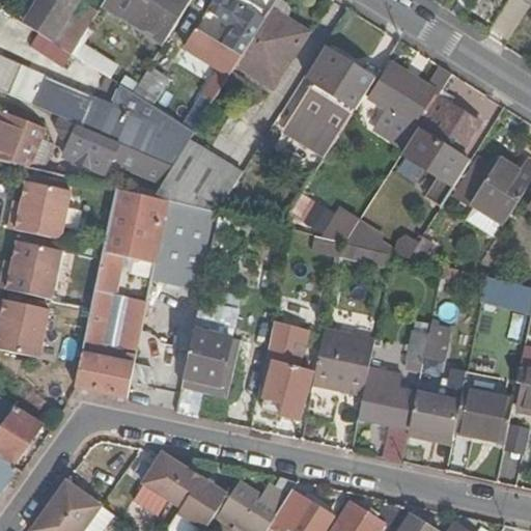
[(31,16),(24,27),(51,44),(78,0),(40,0),(37,6),(31,16)]
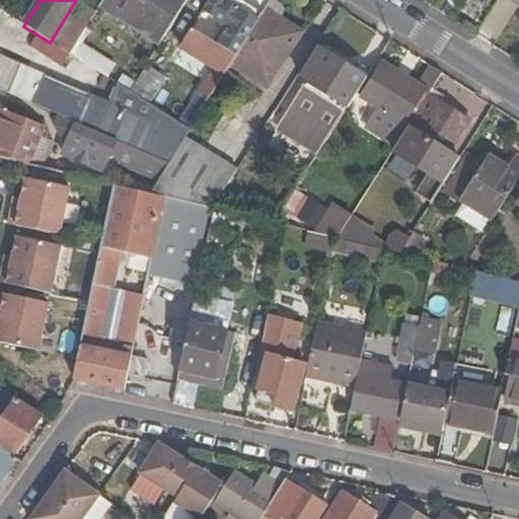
[(88,23),(101,3),(102,0),(93,0),(62,49),(70,54),(88,23)]
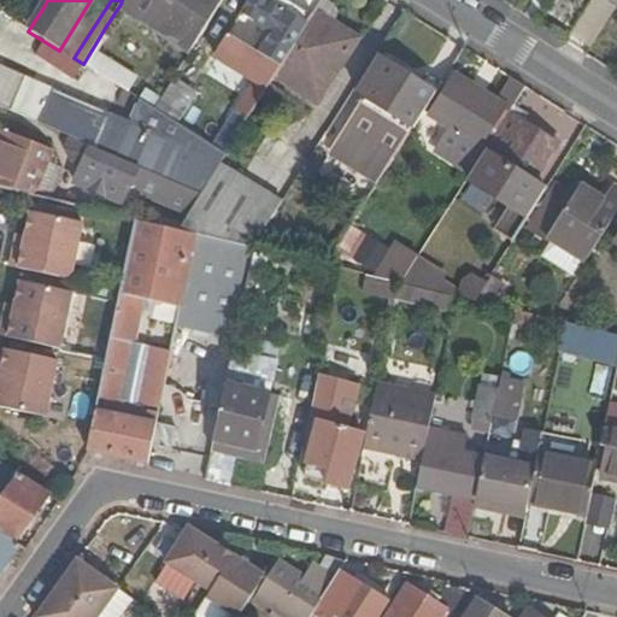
[(192,51),(223,0),(122,0),(121,4),(192,51)]
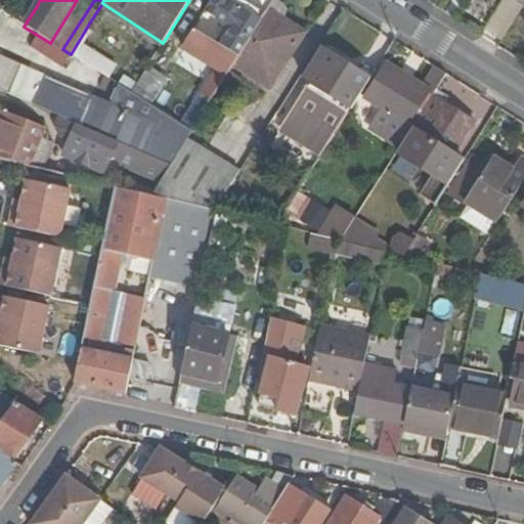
[(281,7),(273,0),(273,1),(262,18),(254,32),(237,57),(231,68),(268,90),(301,38),(280,26),(281,22),(285,14),(281,7)]
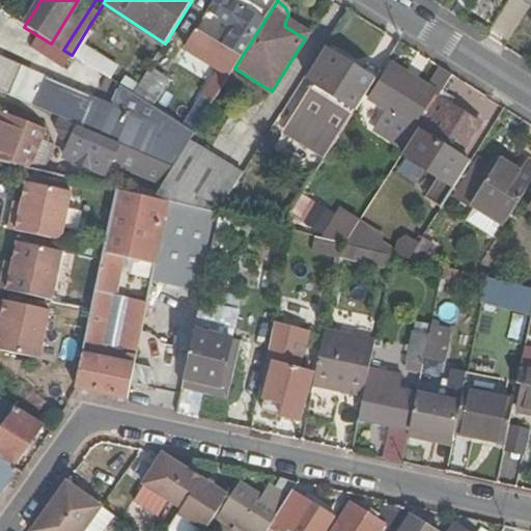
[(266,19),(277,1),(275,0),(258,0),(252,10),(266,19)]
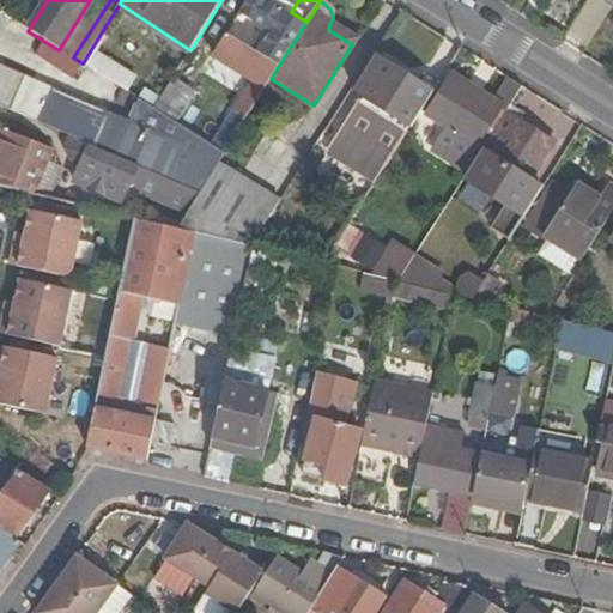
[(37,2),(30,13),(36,18),(43,7),(37,2)]
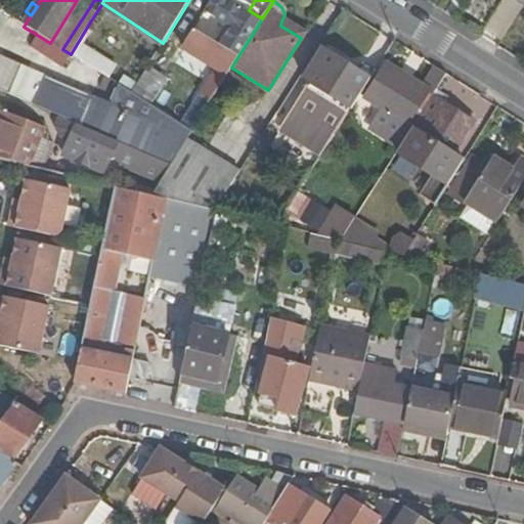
[(231,28),(234,23),(208,6),(205,11),(231,28)]
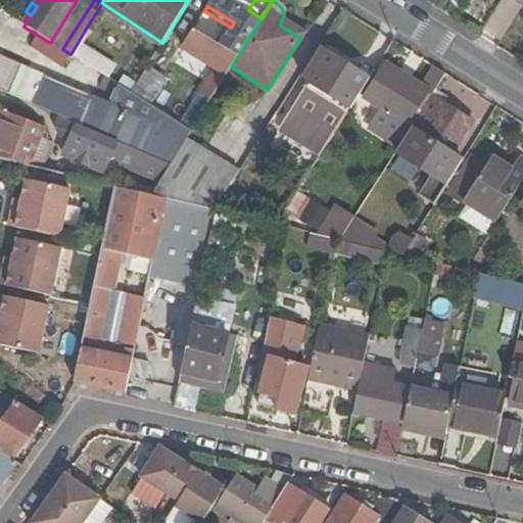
[(192,31),(220,47),(231,28),(204,11),(192,31)]
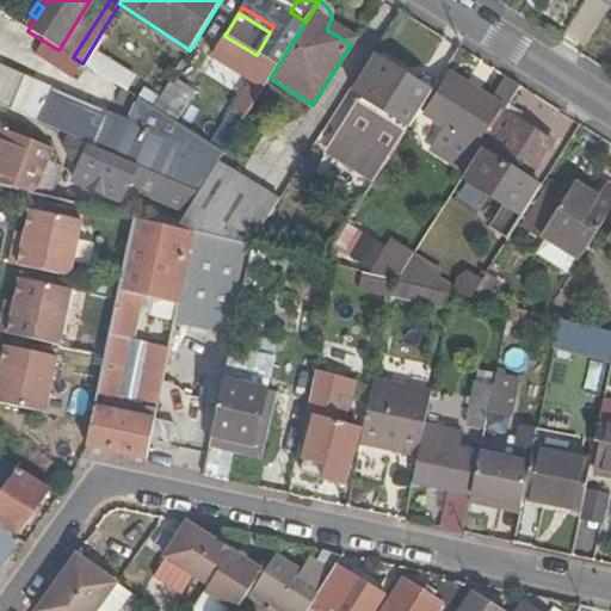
[(257,55),(277,67),(296,37),(275,25),(273,26),(270,32),(257,55)]
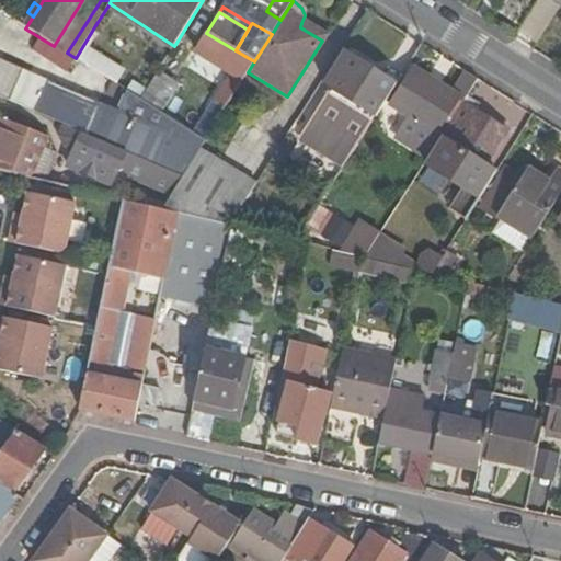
[(106,32),(95,25),(76,58),(86,64),(106,32)]
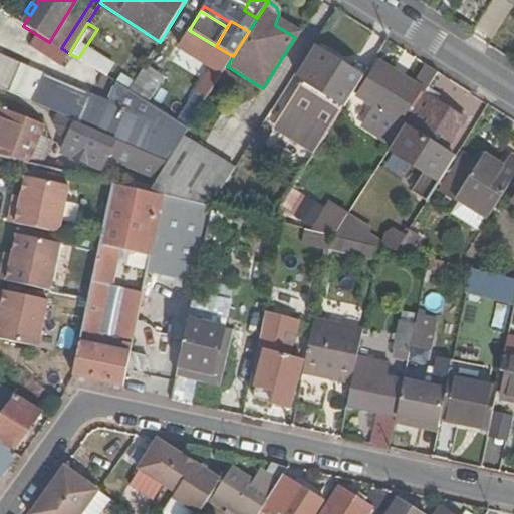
[(195,95),(205,100),(212,89),(227,66),(233,56),(216,46),(189,30),(179,48),(211,68),(195,95)]
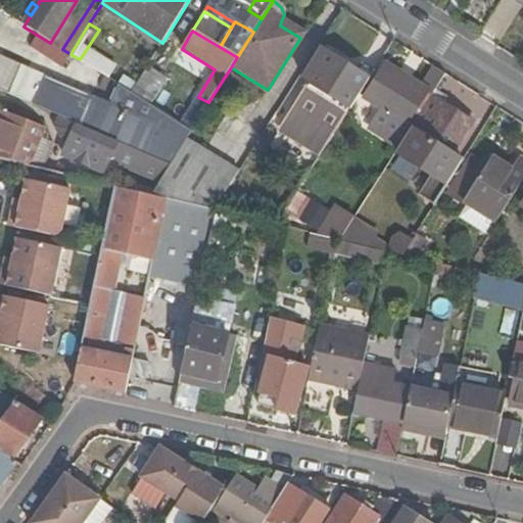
[(290,165),(307,177),(368,81),(357,74),(325,53),(313,75),(307,73),(304,77),(308,81),(307,83),(331,99),(290,165)]
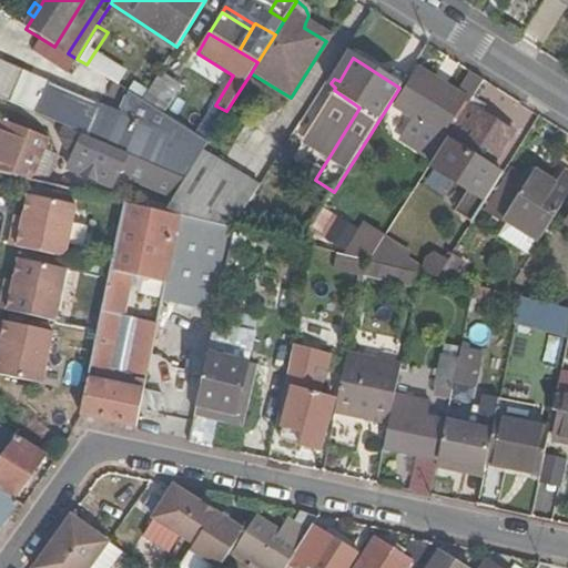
[(0,63),(0,100),(8,103),(21,73),(0,63)]
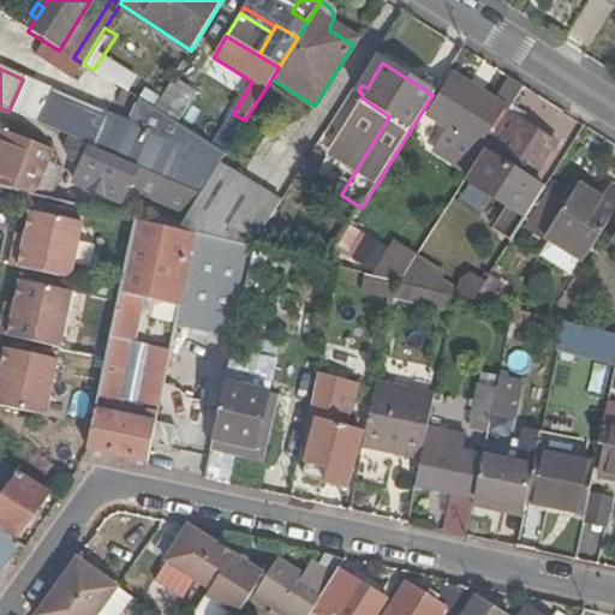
[(439,85),(425,77),(419,87),(433,95),(439,85)]
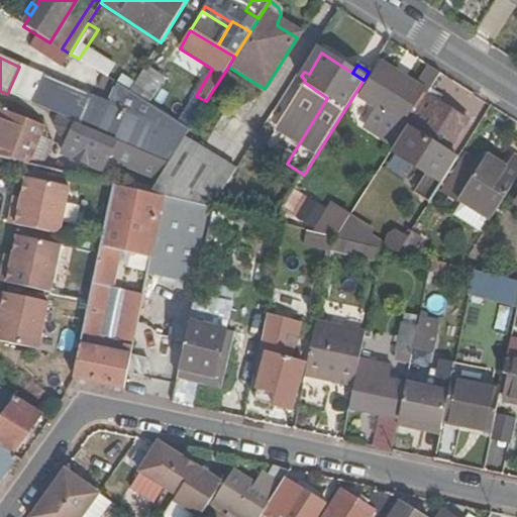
[(389,116),(406,126),(425,95),(429,90),(439,74),(426,66),(413,88),(380,67),(359,99),(374,107),(372,110),(387,119),(389,116)]
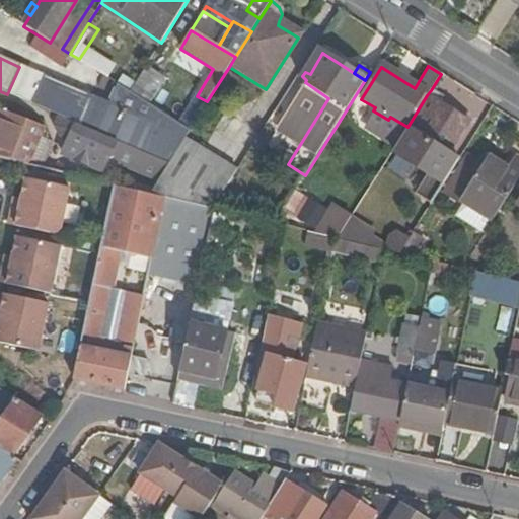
[(19,67),(7,94),(59,117),(79,126),(91,98),(19,67)]
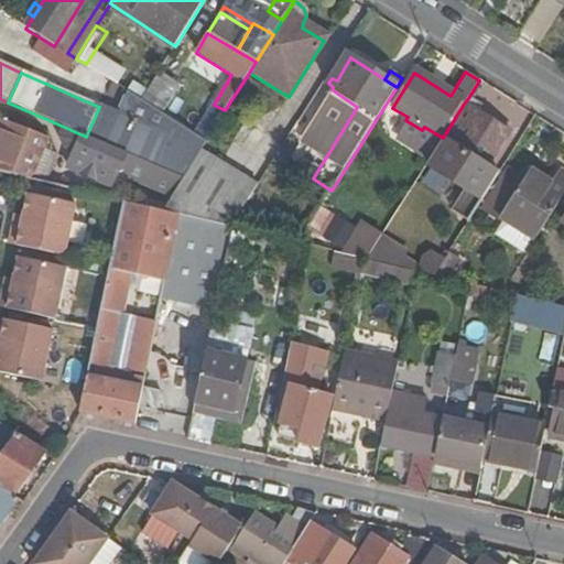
[(176,86),(158,75),(141,101),(159,114),(176,86)]
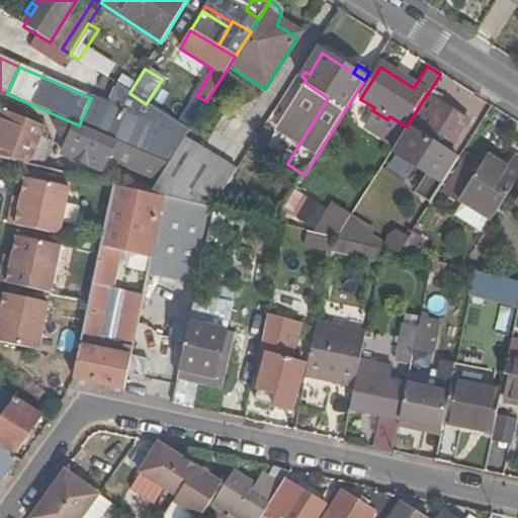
[(407,126),(391,152),(426,174),(414,194),(430,204),(457,162),(446,155),(467,122),(439,104),(442,98),(430,90),(426,95),(407,126)]
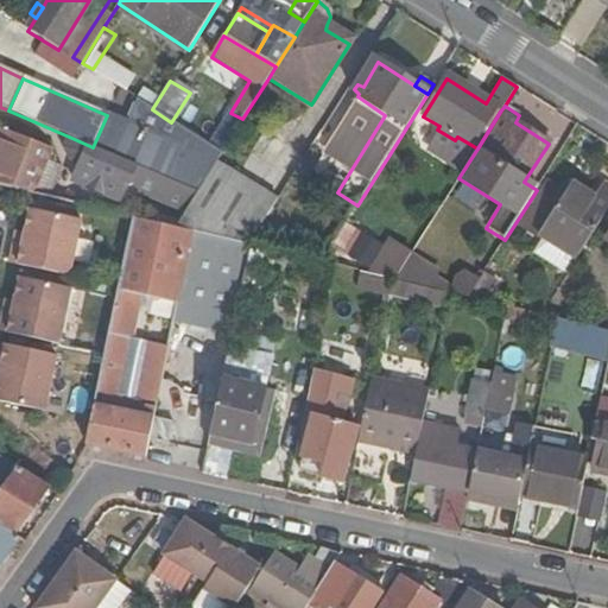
[(210,147),(221,153),(242,119),(230,113),(210,147)]
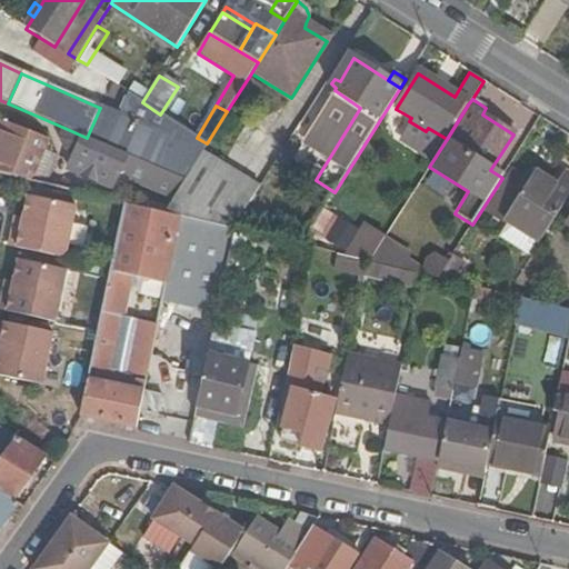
[(100,107),(100,108),(87,138),(185,180),(201,152),(206,147),(175,127),(170,137),(100,107)]
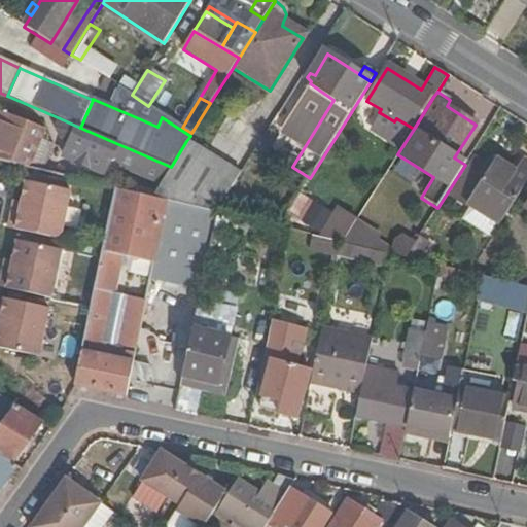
[(2,113),(0,116),(0,162),(30,169),(43,131),(2,113)]
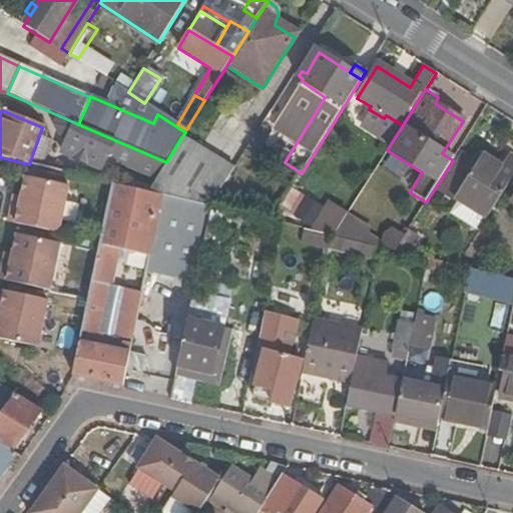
[(78,124),(58,115),(53,126),(56,136),(65,142),(60,154),(76,161),(99,170),(116,175),(119,167),(156,179),(166,162),(78,124)]
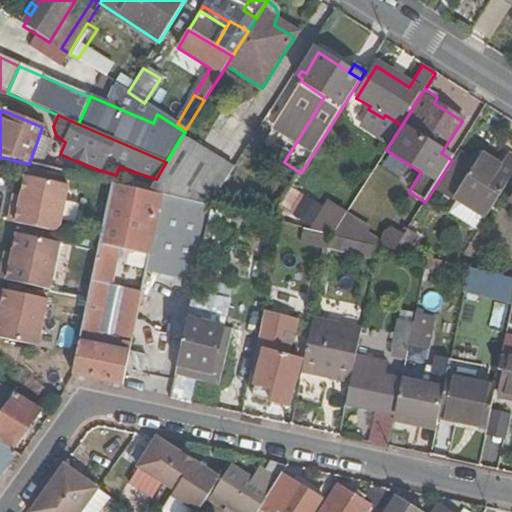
[(260,126),(232,169),(243,175),(270,132),(260,126)]
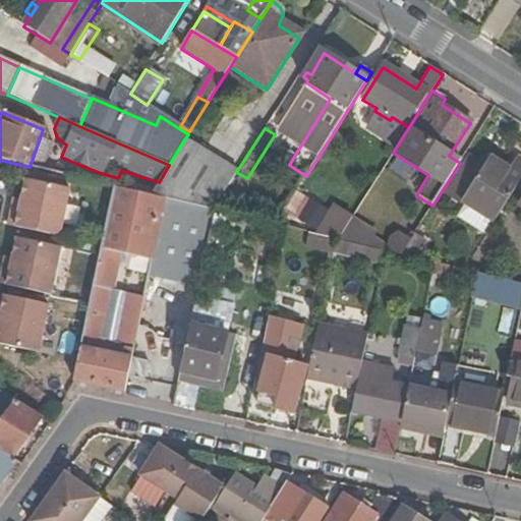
[(159,182),(150,196),(163,198),(213,211),(236,172),(184,139),(169,165),(159,182)]
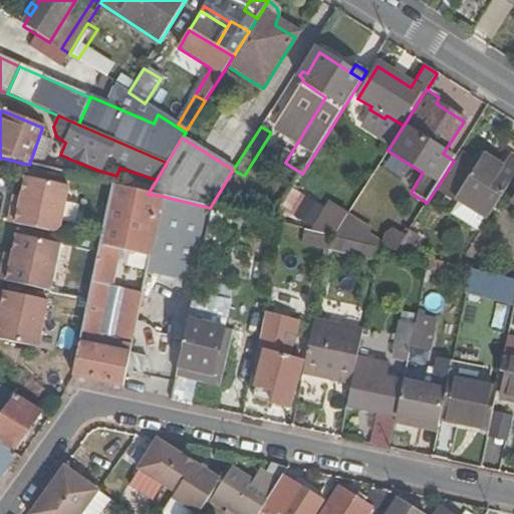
[(440,192),(456,202),(480,162),(464,153),(440,192)]
